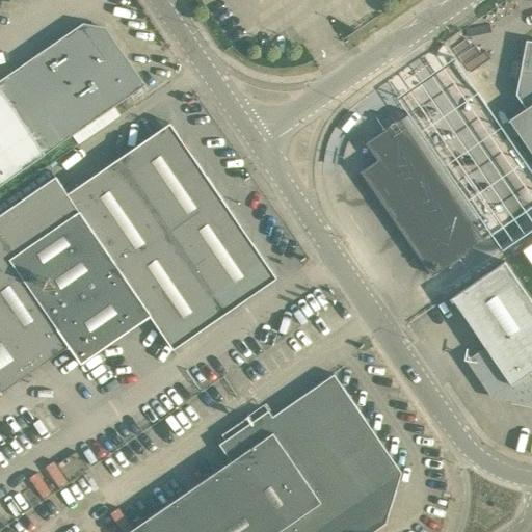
[(0,184),(122,100),(126,97),(126,98),(130,95),(143,85),(104,28),(83,24),(0,81),(0,184)]
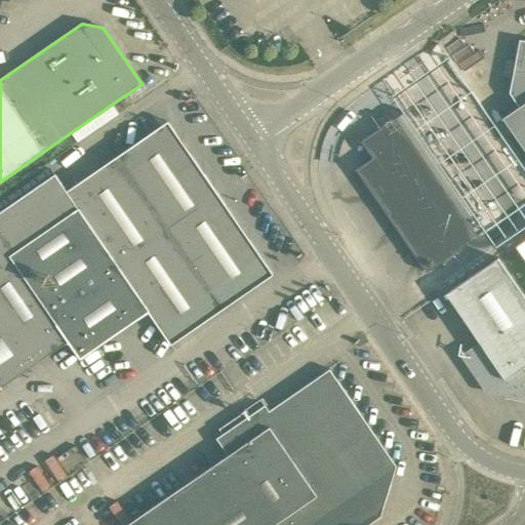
[(505,116),(502,118),(524,151),(524,40),(519,39),(505,116)]
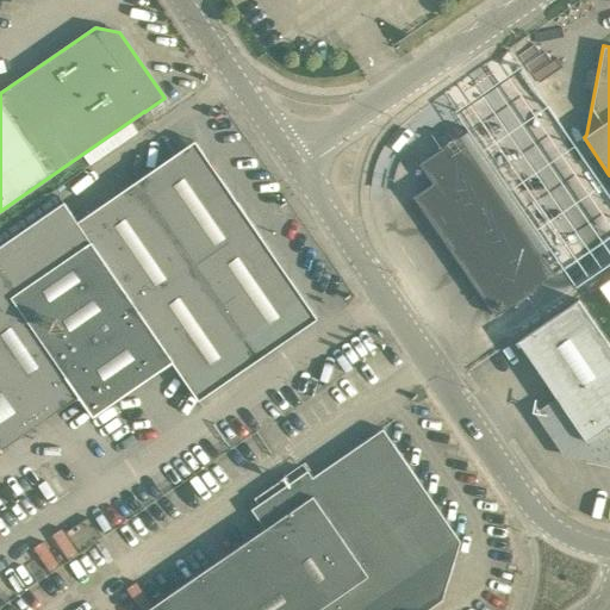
[(433,184),(412,197),(495,316),(528,293),(530,280),(522,268),(530,262),(542,255),(549,265),(558,260),(468,129),(460,135),(449,143),(427,157),(424,172),(433,184)]
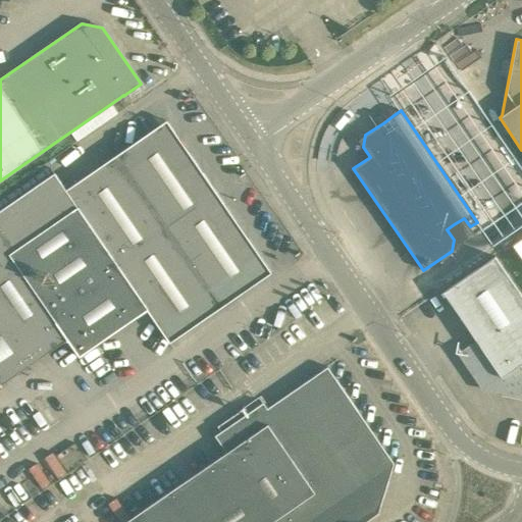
[(146,309),(169,343),(271,272),(166,120),(149,132),(65,190),(54,173),(0,210),(0,384),(67,338),(79,356),(80,355),(146,309)]
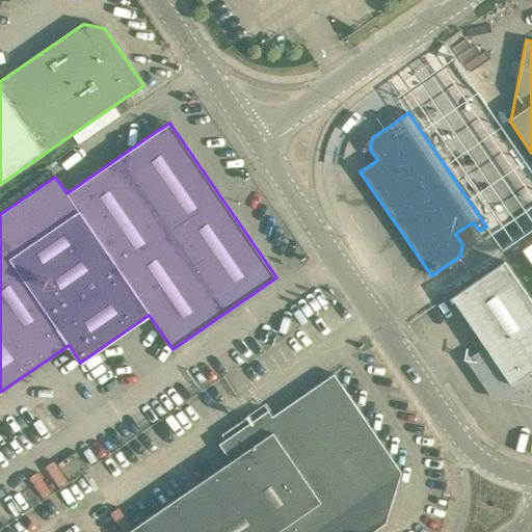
[(531,241),(523,248),(531,263),(531,241)]
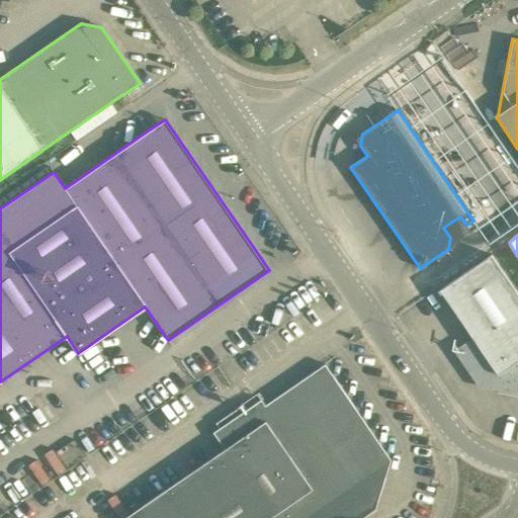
[(517,293),(491,254),(440,289),(475,339),(467,344),(464,361),(481,385),(517,392),(517,293)]
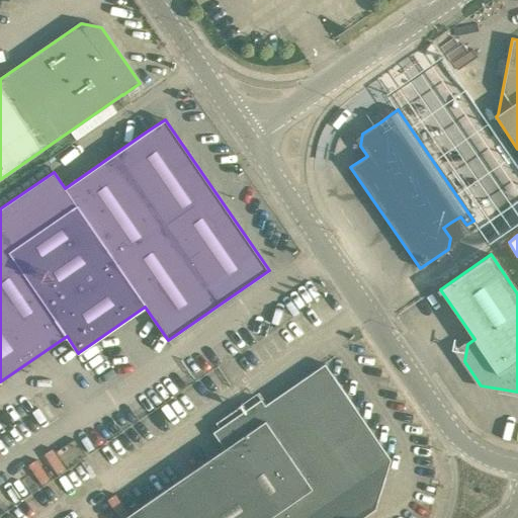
[(362,517),(375,509),(392,459),(392,458),(391,459),(325,363),(265,405),(261,399),(246,409),(243,404),(216,423),(220,428),(213,432),(225,448),(123,517),(362,517)]
